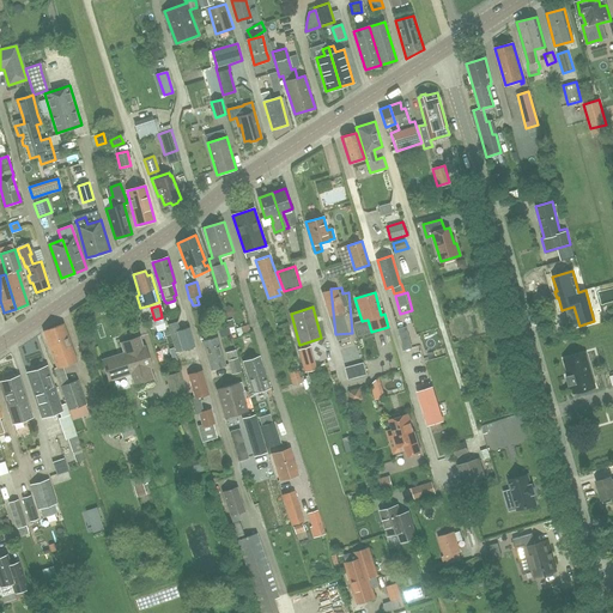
[(195,347),(189,327),(180,331),(177,322),(168,325),(176,352),(182,351),(183,351),(195,347)]
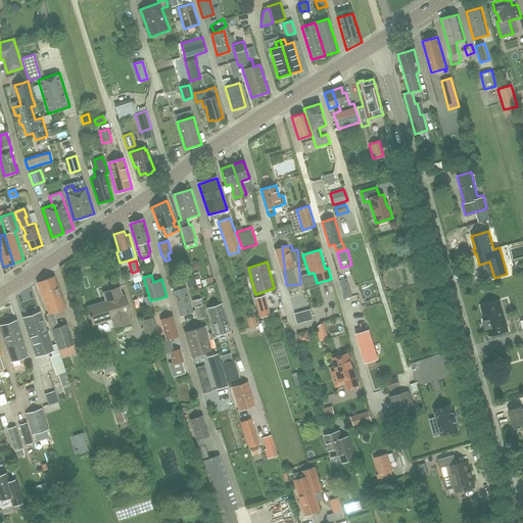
[(65,307),(59,291),(54,277),(38,282),(37,283),(44,301),(48,314),(53,312),(65,307)]
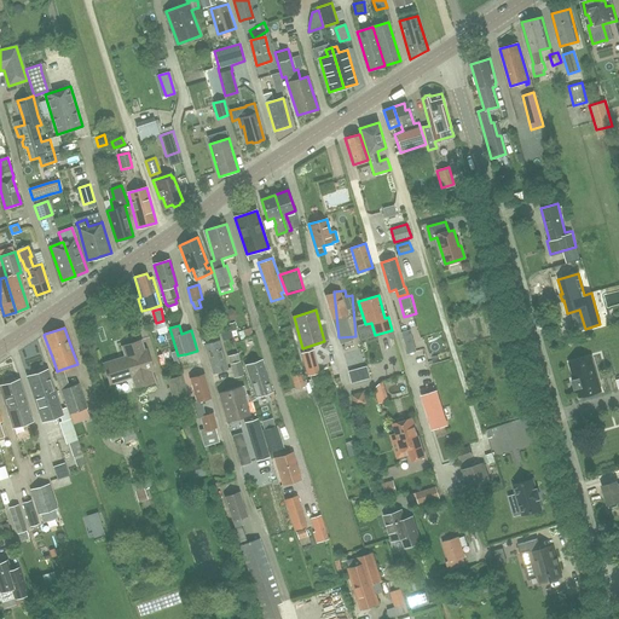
[(145,352),(143,341),(123,347),(127,357),(104,363),(110,385),(133,379),(136,388),(154,383),(151,372),(154,372),(148,351),(145,352)]
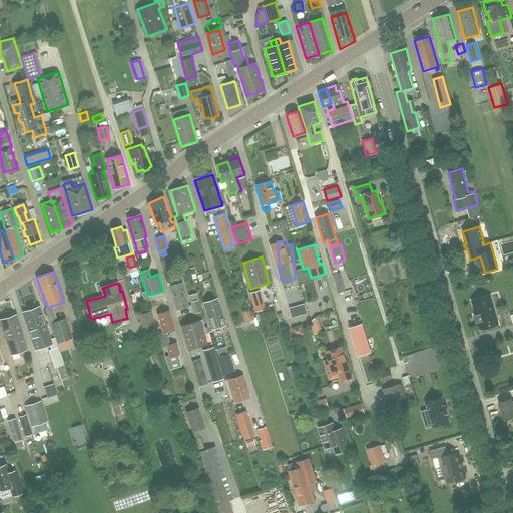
[(188,306),(182,283),(169,287),(176,309),(188,306)]
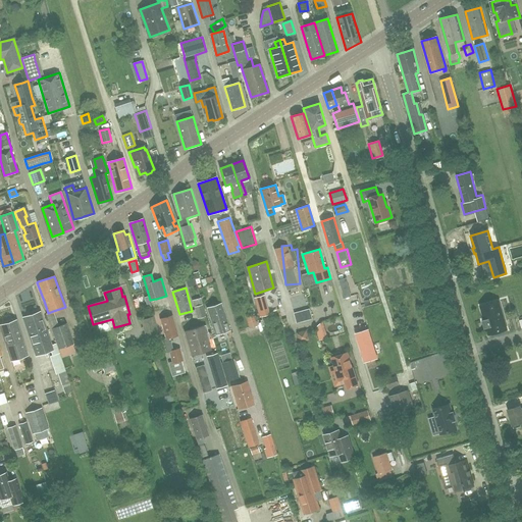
[(354,302),(363,299),(361,288),(351,291),(354,302)]
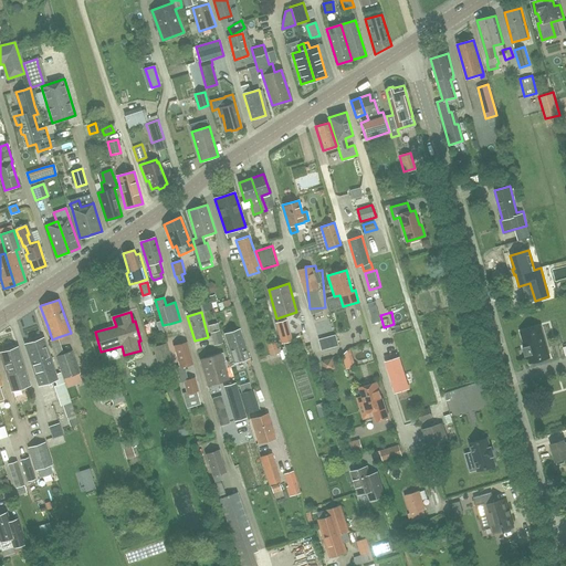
[(286,320),(275,323),(281,344),(293,341),(286,320)]
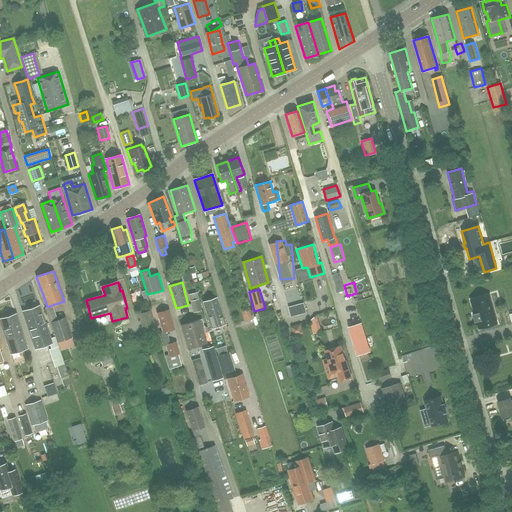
[(189,295),(191,301),(194,313),(201,311),(198,299),(196,293),(189,295)]
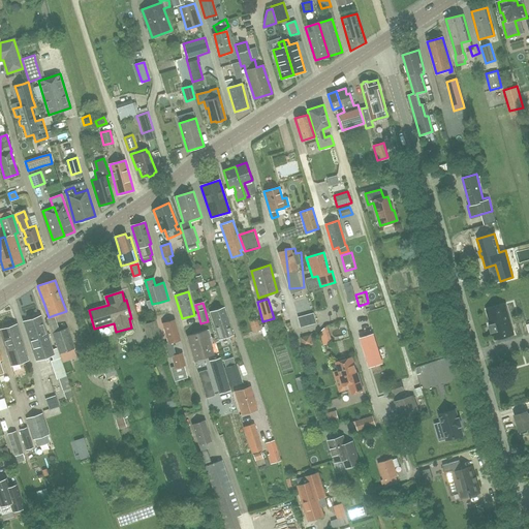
[(505,305),(487,310),(491,324),(488,324),(491,333),(495,332),(497,339),(511,335),(509,328),(511,328),(505,305)]
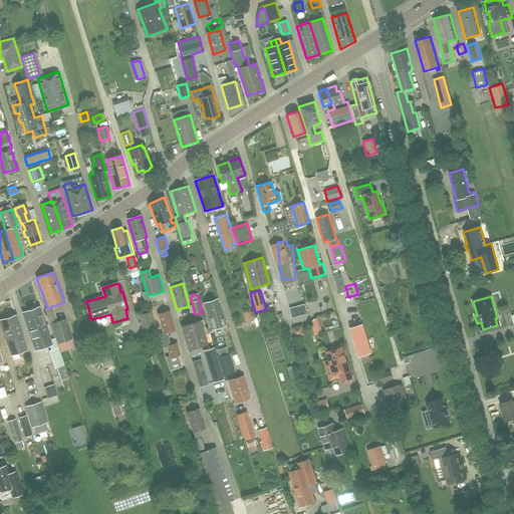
[(218,298),(211,301),(204,303),(212,329),(219,327),(226,324),(218,298)]
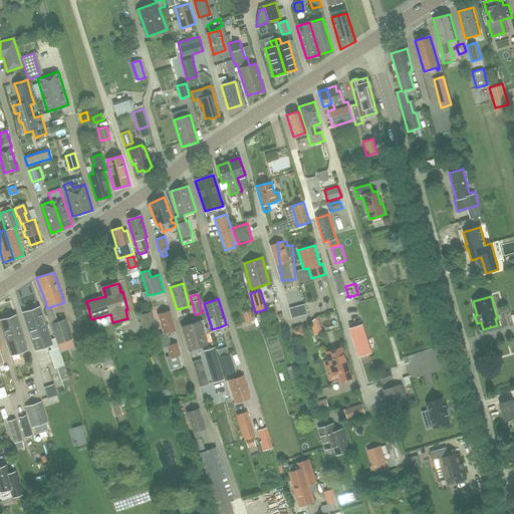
[(305,304),(289,308),(292,318),(308,314),(305,304)]
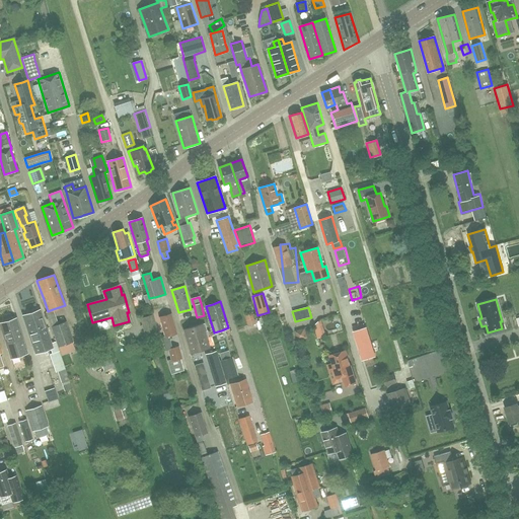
[(51,344),(41,310),(30,313),(34,324),(38,332),(39,332),(45,351),(51,349),(52,354),(49,355),(55,372),(57,371),(62,384),(65,391),(73,388),(70,381),(65,369),(64,369),(55,342),(51,344)]
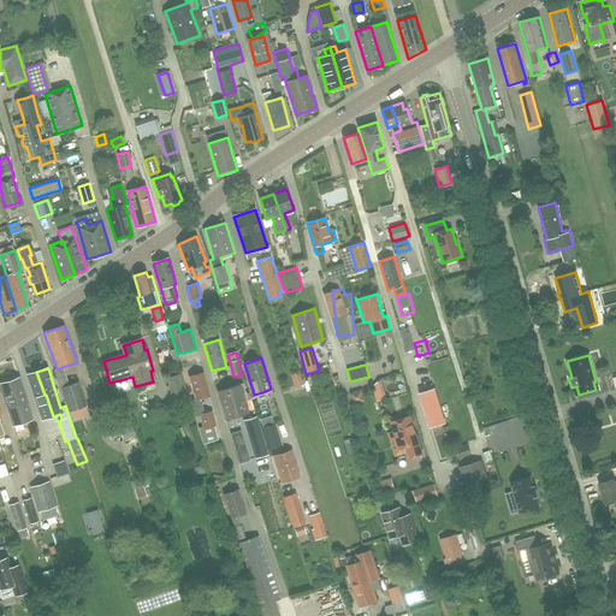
[(41,385),(36,372),(27,375),(42,420),(53,416),(46,395),(45,395),(41,385)]
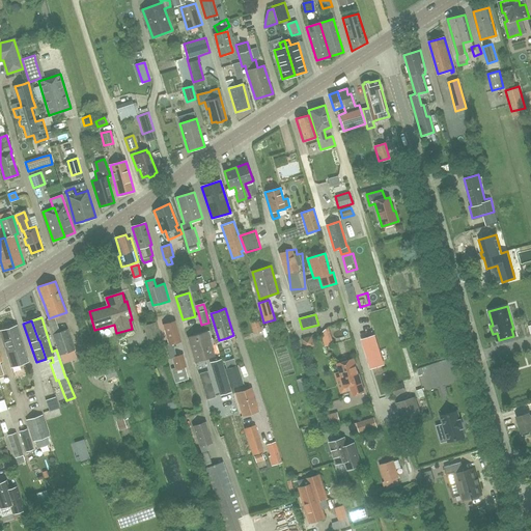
[(143,325),(145,332),(159,328),(157,320),(143,325)]
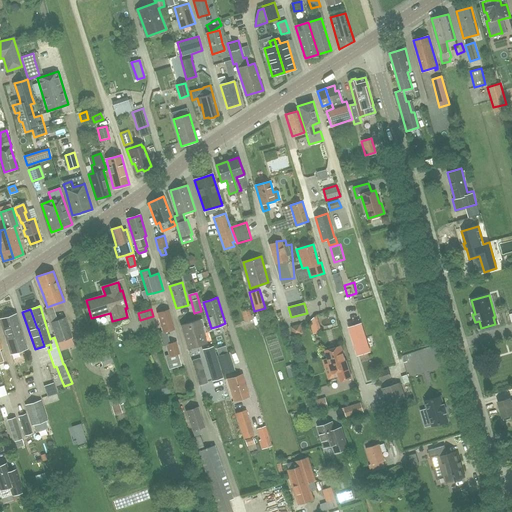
[(249,309),(241,311),(244,321),(252,319),(249,309)]
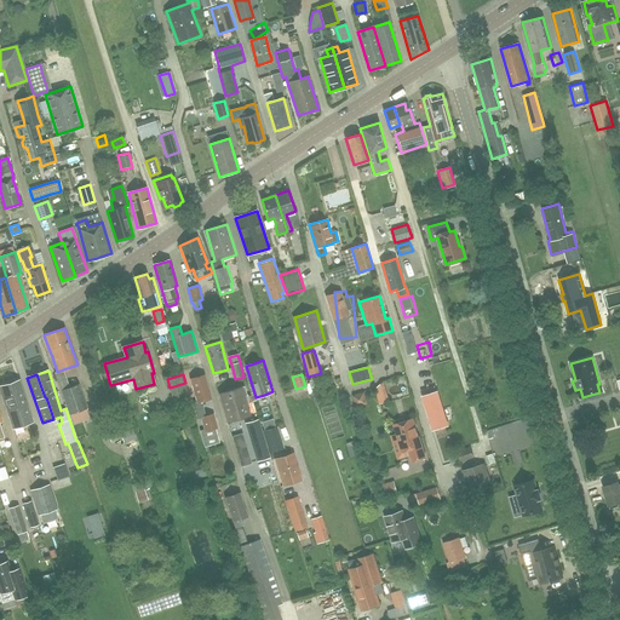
[(211,399),(204,375),(190,379),(196,402),(193,403),(197,419),(201,418),(205,429),(200,431),(205,448),(219,443),(216,429),(217,428),(212,414),(205,417),(202,405),(205,405),(204,401),(211,399)]
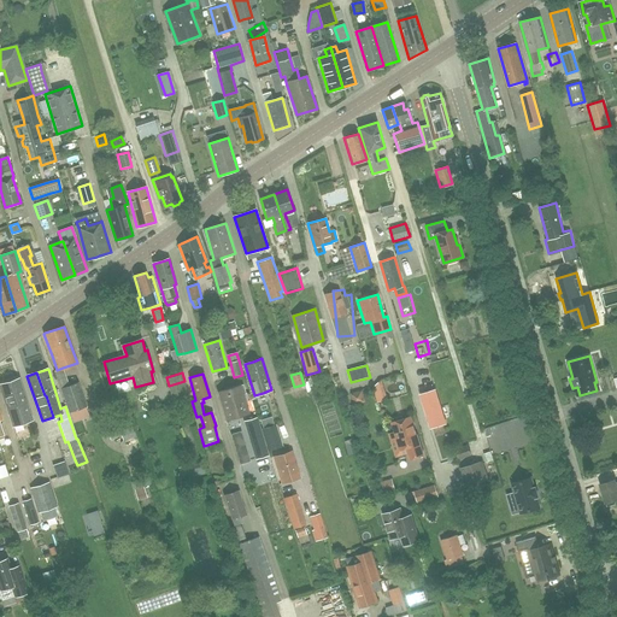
[(33,419),(19,378),(10,382),(23,423),(33,419)]
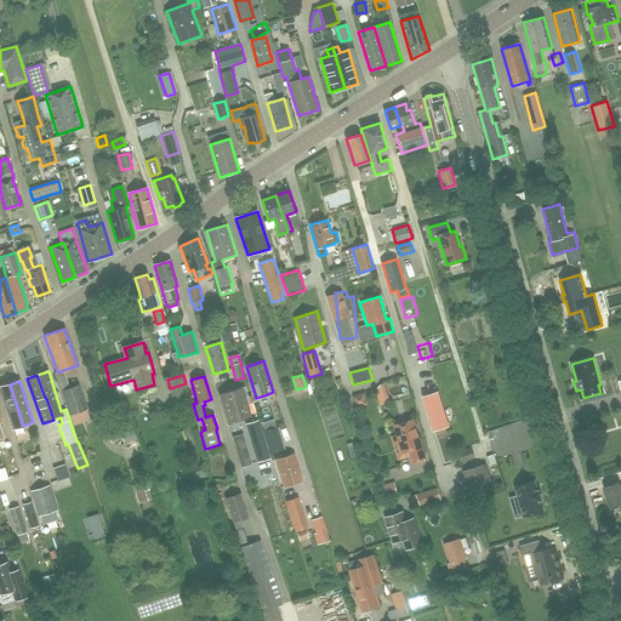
[(23,426),(10,385),(0,387),(0,388),(12,429),(23,426)]
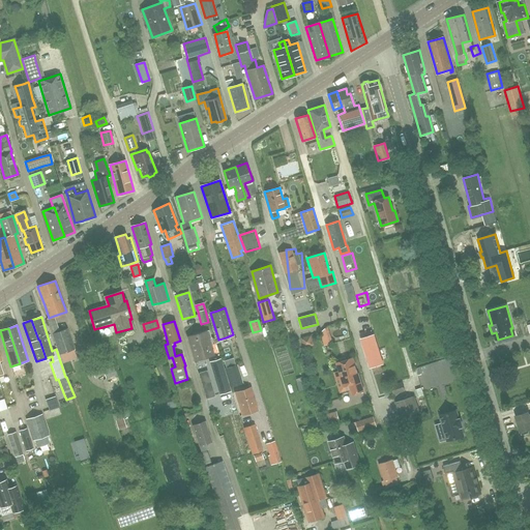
[(52,334),(59,355),(74,350),(75,349),(67,328),(59,331),(52,334)]
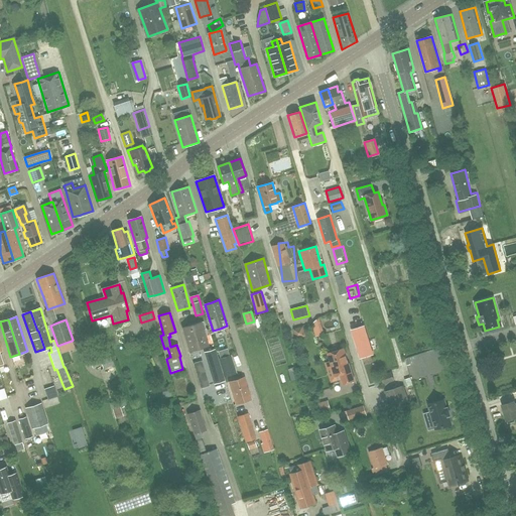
[(205,330),(203,321),(181,328),(189,351),(208,346),(203,330),(205,330)]
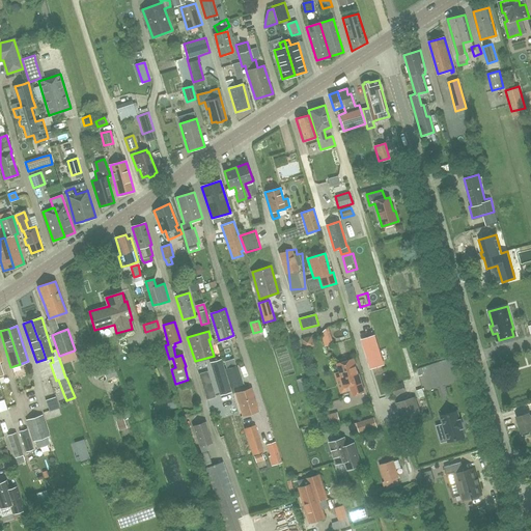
[(371,368),(384,364),(374,336),(362,339),(371,368)]
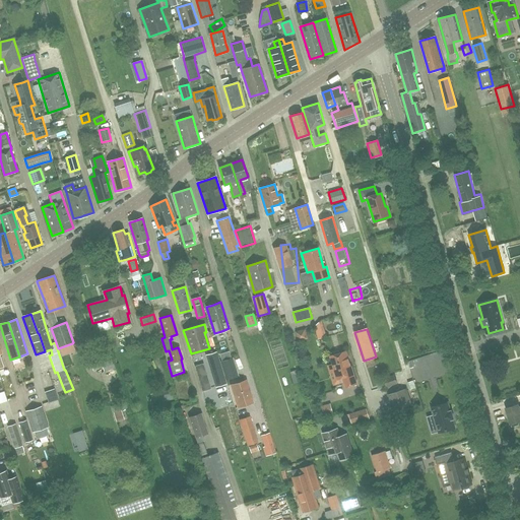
[(217,351),(205,354),(215,387),(226,383),(217,351)]
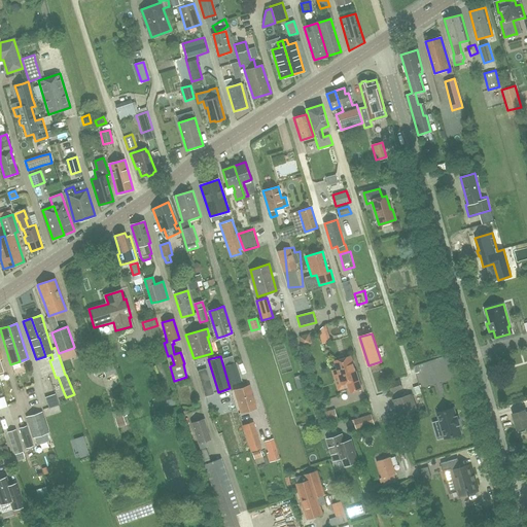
[(357,379),(350,356),(336,360),(340,375),(339,376),(342,384),(348,382),(351,392),(361,389),(358,379),(357,379)]
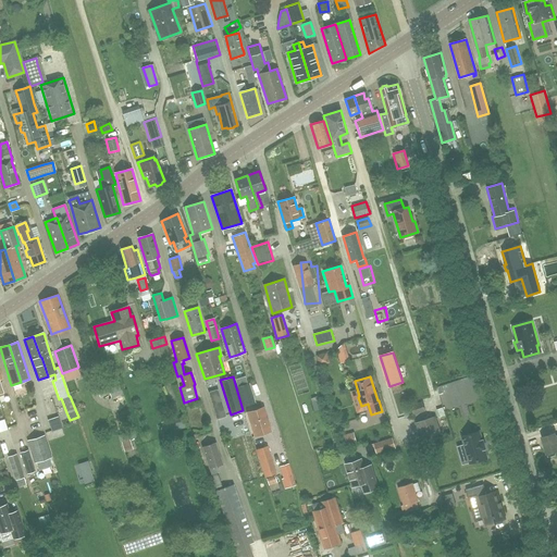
[(110,394),(122,391),(120,380),(107,384),(97,386),(99,397),(109,394),(110,394)]
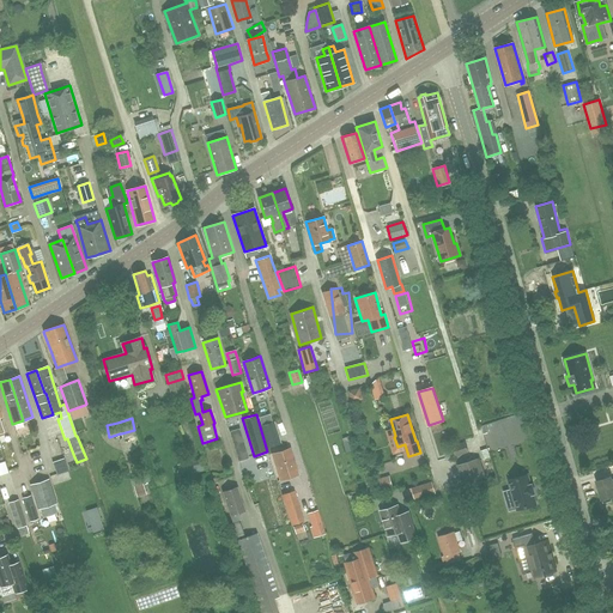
[(273,424),(261,428),(265,439),(277,436),(273,424)]
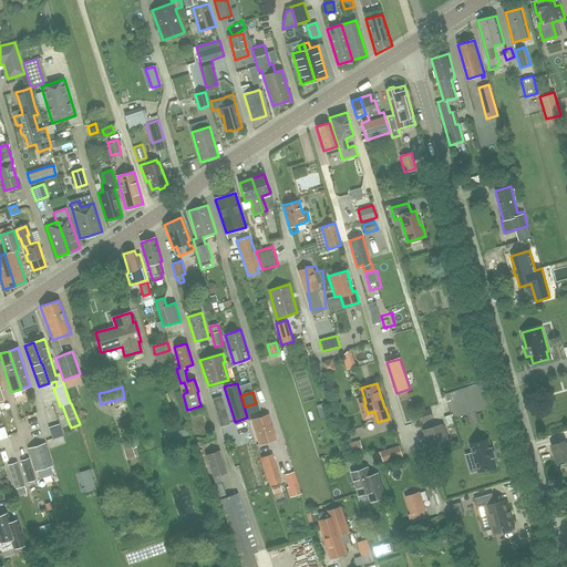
[(229,423),(222,395),(213,399),(220,426),(229,423)]
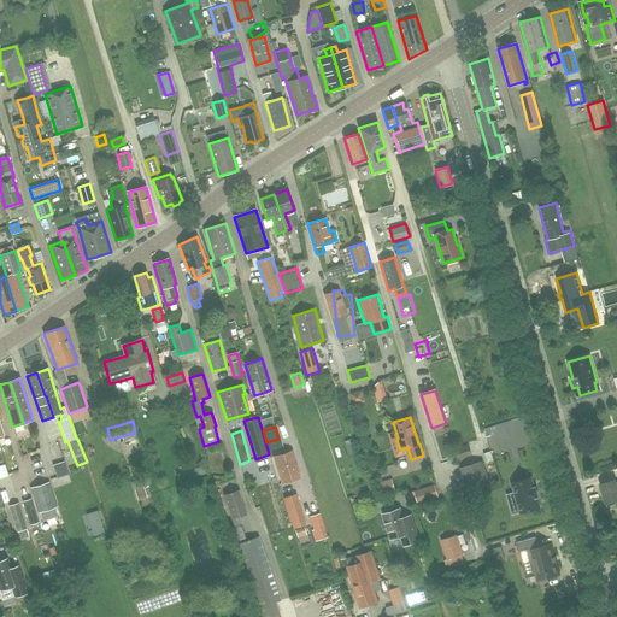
[(456,450),(458,459),(471,456),(468,445),(456,450)]
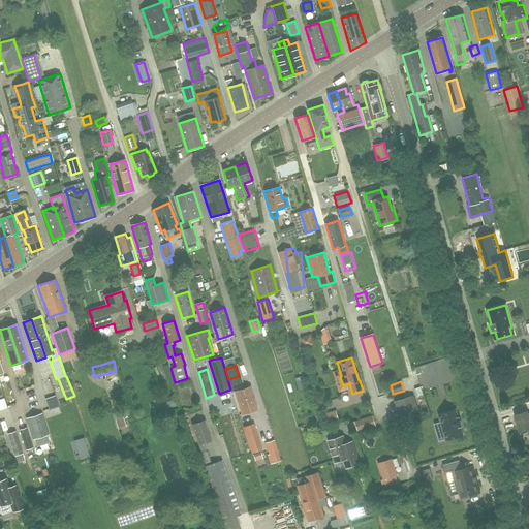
[(256,409),(250,387),(236,392),(242,414),(256,409)]
